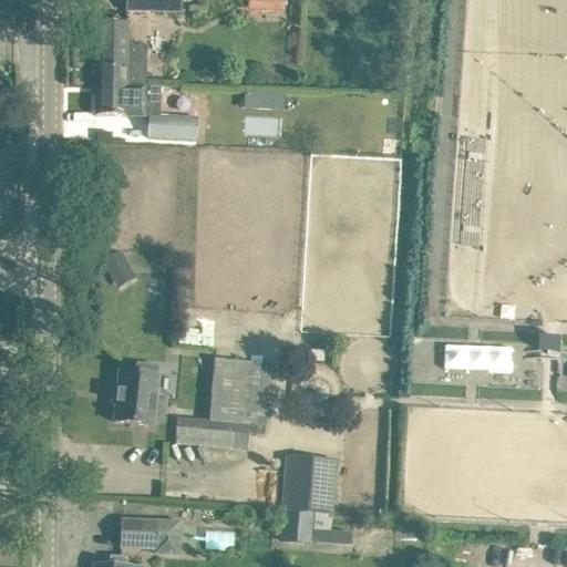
[(181,11),(181,0),(125,0),(126,11),(181,11)]
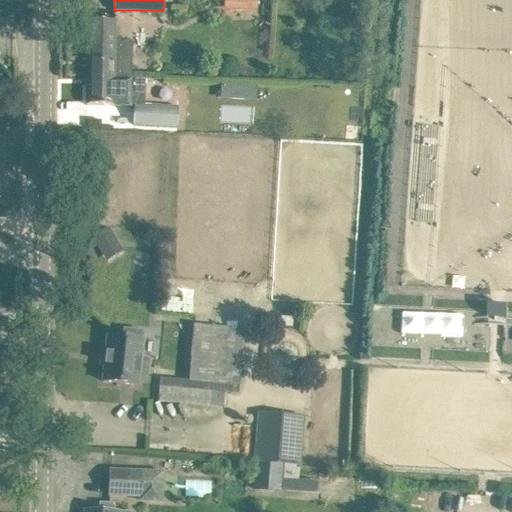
[(86,63),(86,80),(114,81),(114,78),(143,79),(143,78),(131,78),(131,64),(131,43),(115,42),(116,22),(87,21),(86,63)]
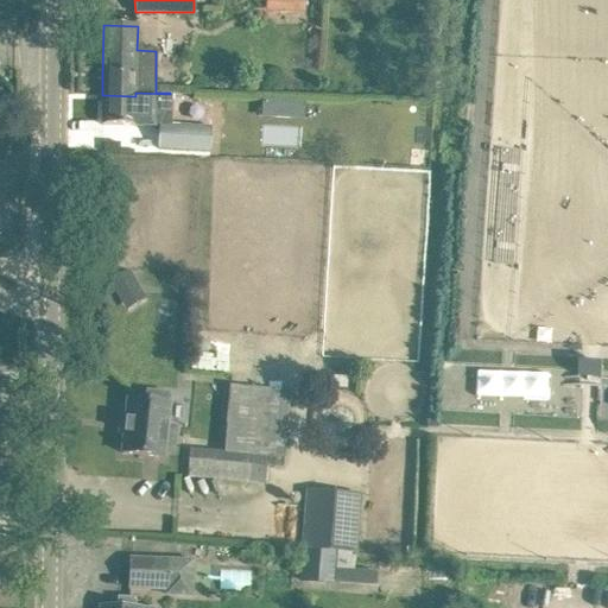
[(102,95),(102,125),(159,126),(158,150),(210,153),(211,128),(170,126),(170,94),(135,93),(135,96),(102,95)]
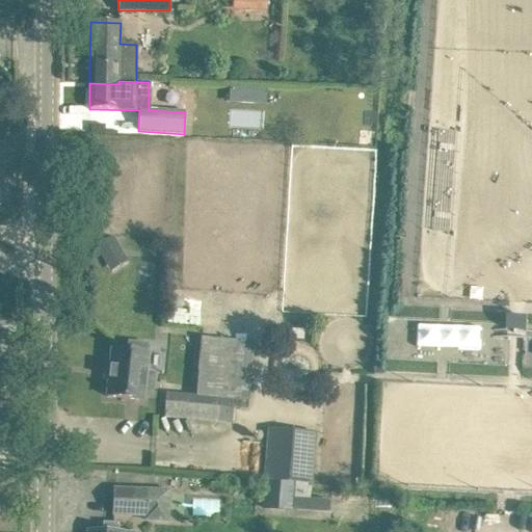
[(112,237),(95,247),(105,264),(123,253),(112,237)]
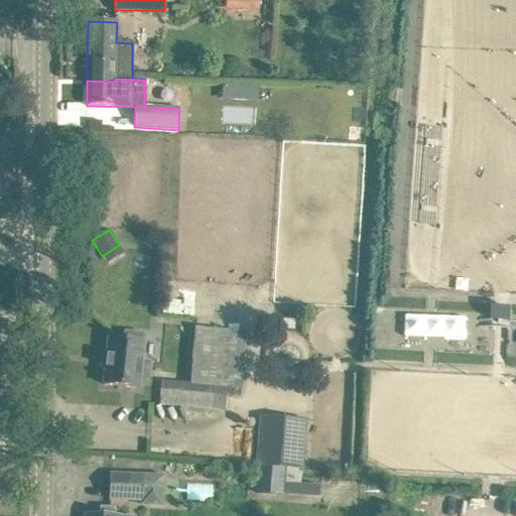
[(265,329),(293,331),(294,320),(266,318),(265,329)]
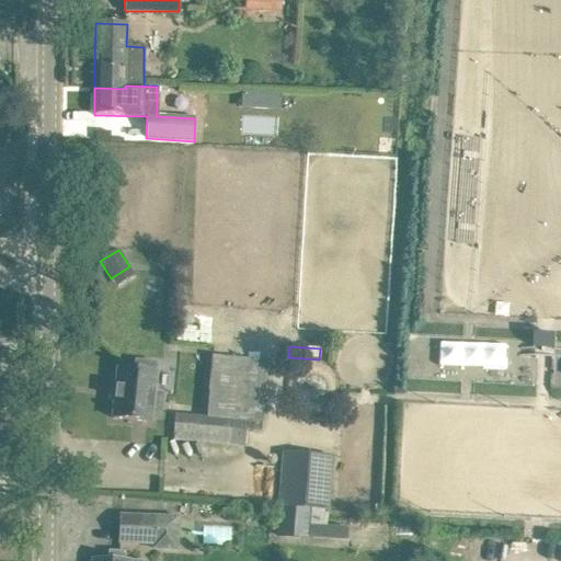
[(172,441),(244,447),(247,431),(261,433),(262,423),(263,423),(267,362),(212,356),(206,418),(175,415),(172,441)]
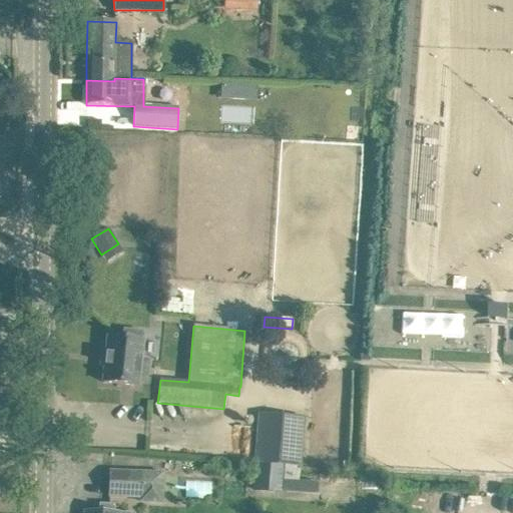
[(107,337),(104,368),(102,383),(137,386),(138,378),(146,379),(148,361),(140,360),(142,341),(140,341),(141,333),(123,331),(122,339),(107,337)]
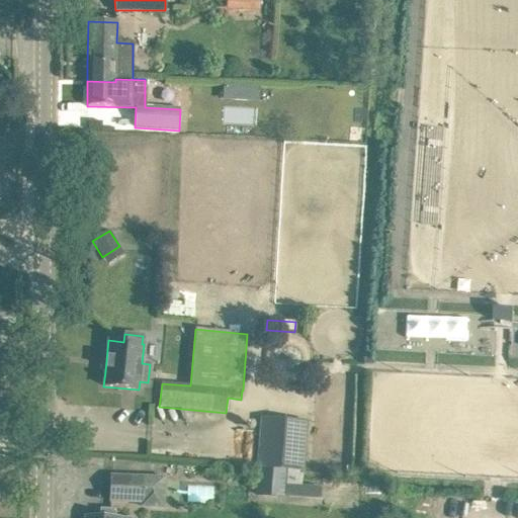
[(260,418),(256,469),(257,469),(286,471),(304,473),(308,421),(260,418)]
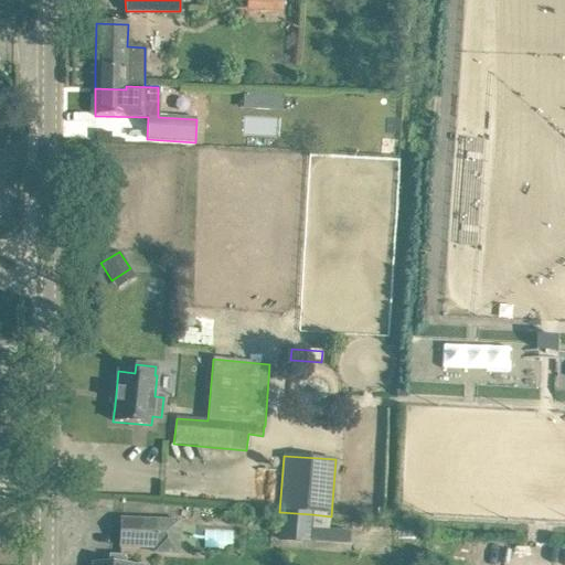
[(280,512),(279,540),(311,542),(312,514),(280,512)]
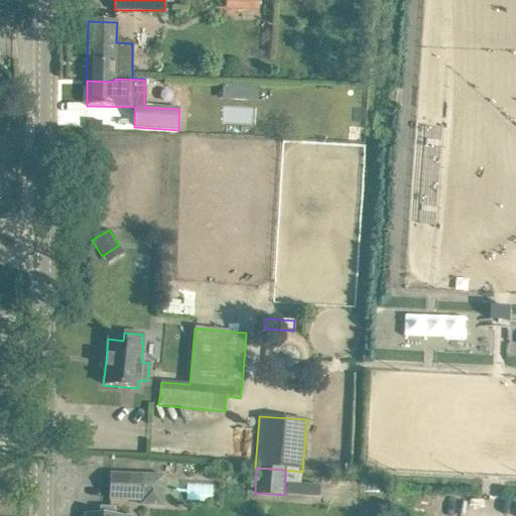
[(110,499),(142,501),(142,477),(110,475),(110,499)]
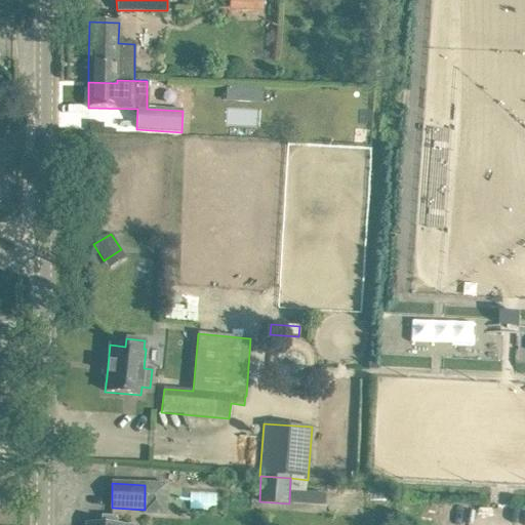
[(117,524),(117,517),(101,516),(101,523),(102,523),(101,524),(95,524),(86,524),(117,524)]
